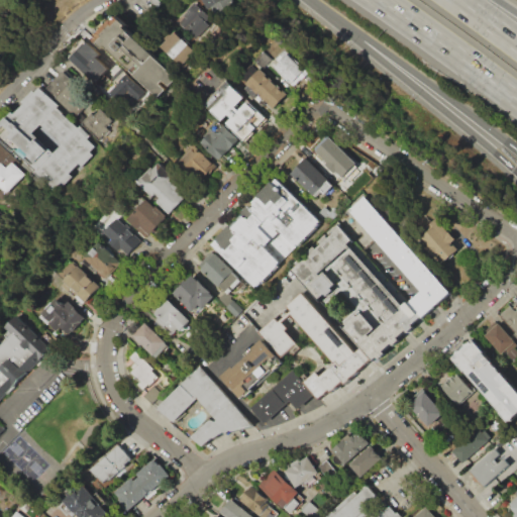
[(228,0),(235,11),(216,22),(203,0),(228,0)]
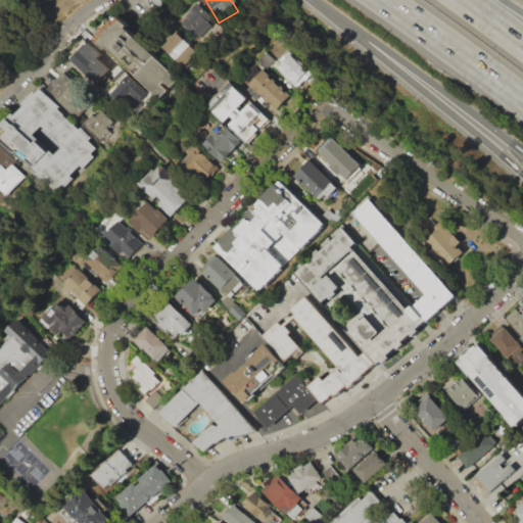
[(191,7),(181,19),(199,36),(210,22),(191,7)]
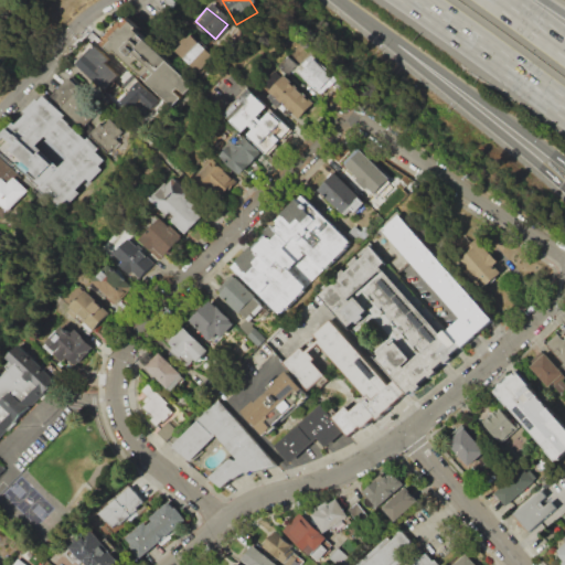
[(105,48),(109,51),(116,53),(173,106),(193,85),(136,31),(139,28),(131,20),(105,48)]
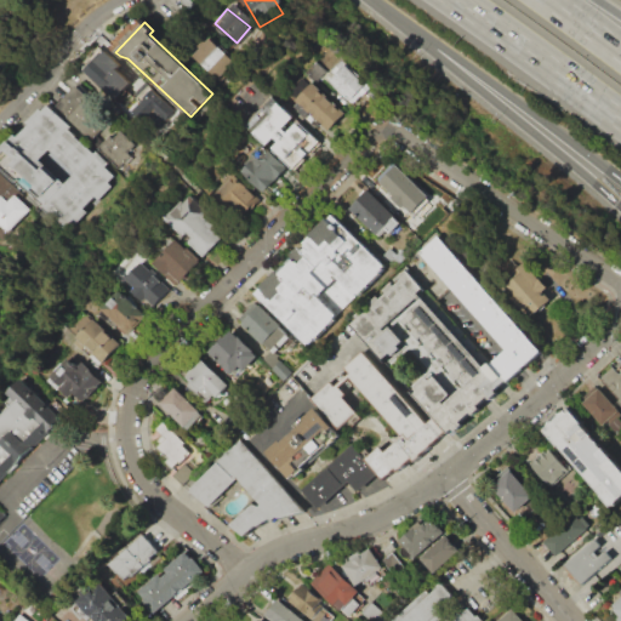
[(188,53),(209,72),(223,55),(203,36),(188,53)]
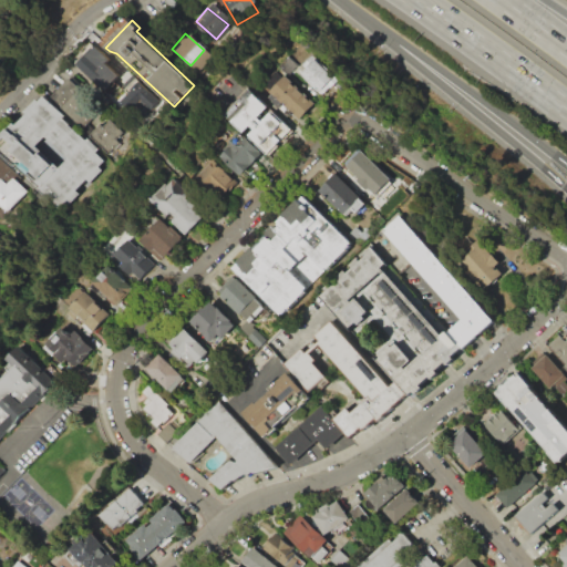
[(109,59),(93,44),(74,63),(102,90),(116,74),(105,63),(109,59)]
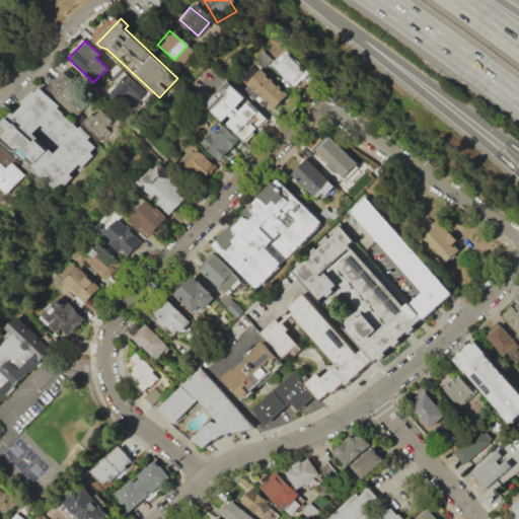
[(187,46),(194,52),(181,65),(174,60),(187,46)]
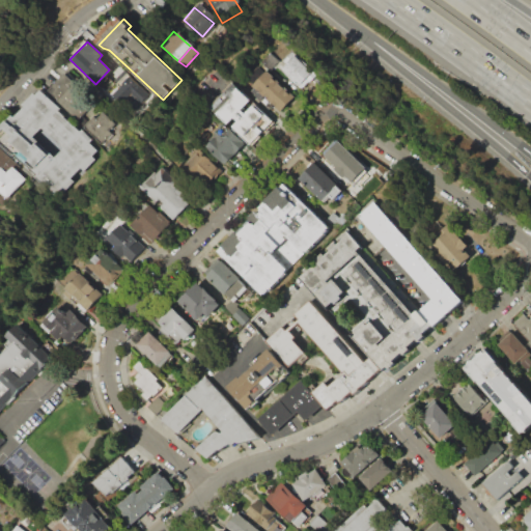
[(294,50),(318,75),(305,88),(284,68),(290,62),(286,58),(294,50)]
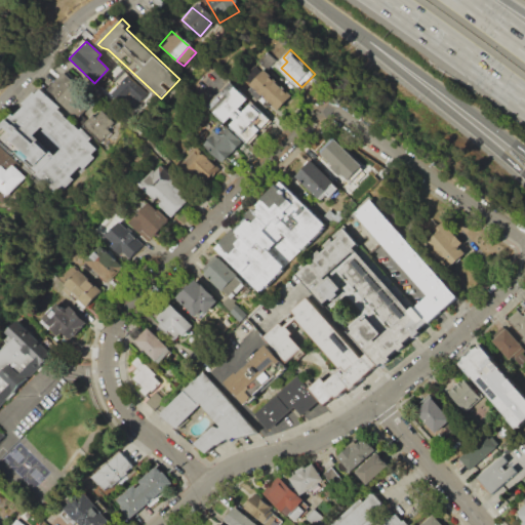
[(270,50),(259,59),(267,67),(277,58),(270,50)]
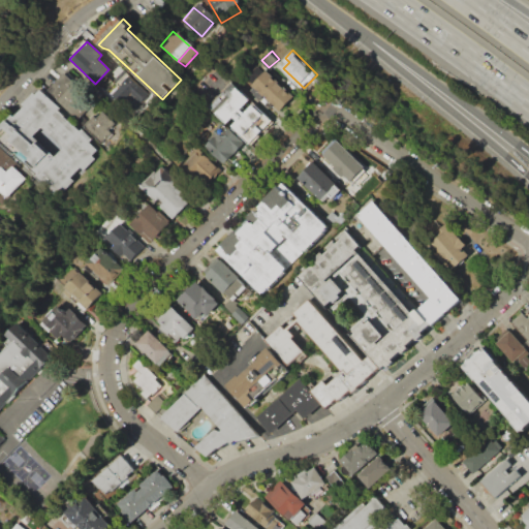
[(258,63),(248,74),(256,83),(268,70),(258,63)]
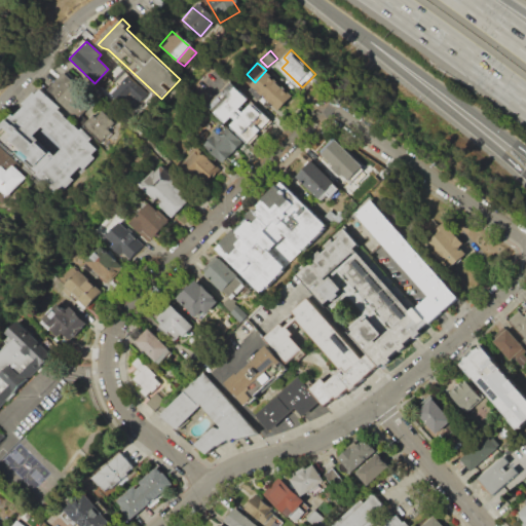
[(266,69),(295,96),(279,111),(252,85),(255,82),(266,70),(266,69)]
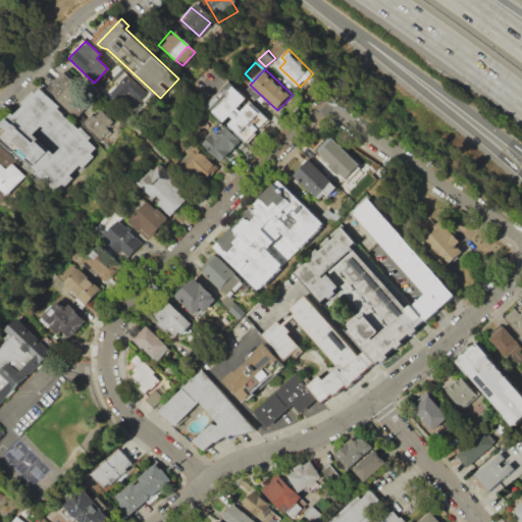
[(47,89),(63,72),(114,122),(97,140),(47,89)]
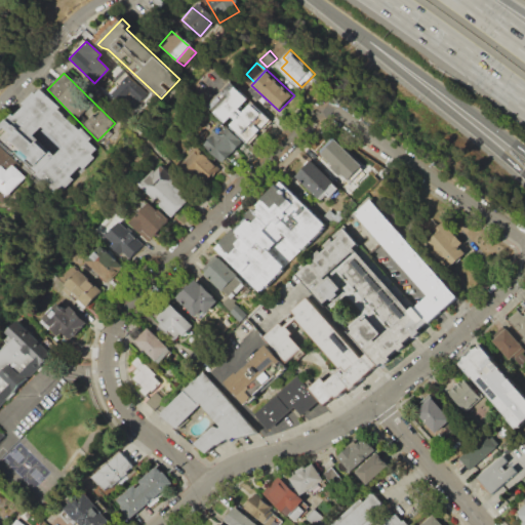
[(125,75),(145,93),(138,99),(127,89),(117,101),(109,93),(125,75)]
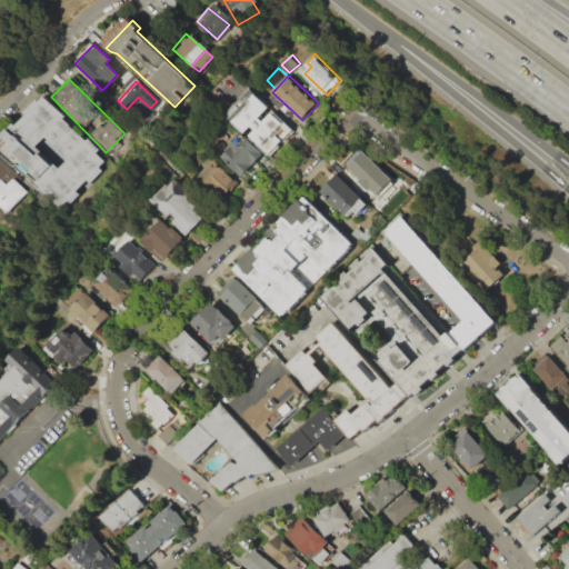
[(293,130),(275,111),(266,121),(261,117),(271,106),(250,86),(226,112),(246,131),(252,125),(258,129),(251,136),(270,155),(293,130)]
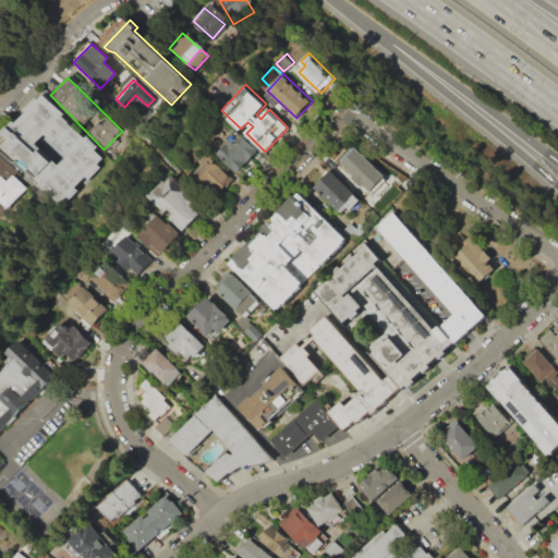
[(0,135),(0,153),(59,211),(80,190),(76,186),(83,180),(87,183),(102,168),(99,164),(105,158),(43,96),(37,102),(35,100),(25,110),(28,112),(16,125),(13,122),(0,135)]
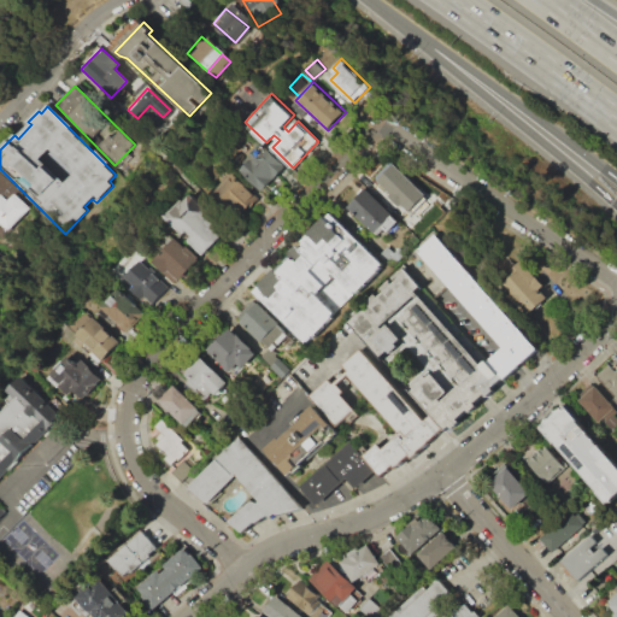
[(240,169),(263,192),(287,168),(265,145),(240,169)]
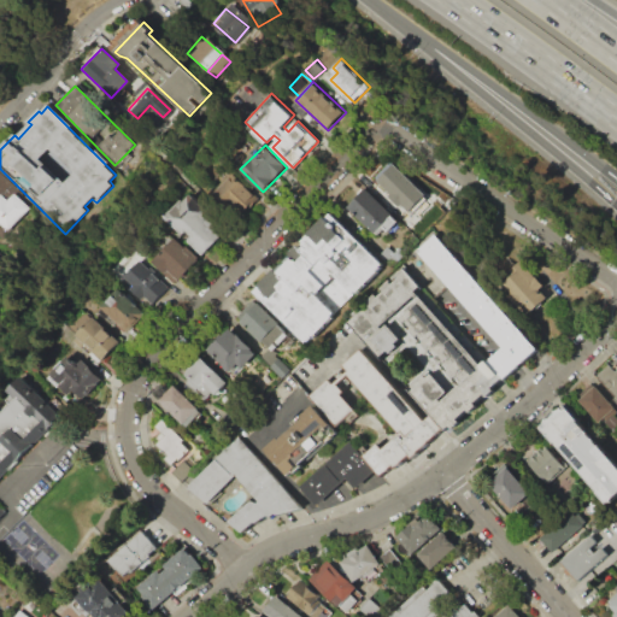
[(394,162),(427,193),(424,195),(428,199),(416,212),(412,209),(410,211),(403,205),(400,209),(389,198),(392,195),(376,181),(394,162)]
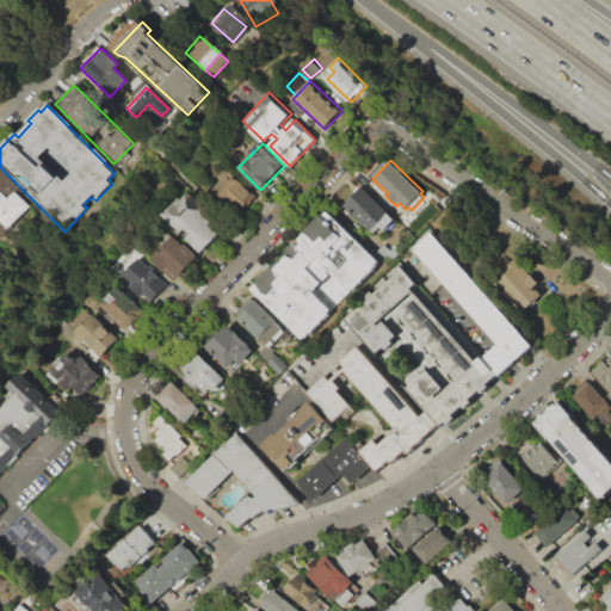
[(211,190),(252,228),(265,213),(259,208),(263,203),(229,171),(211,190)]
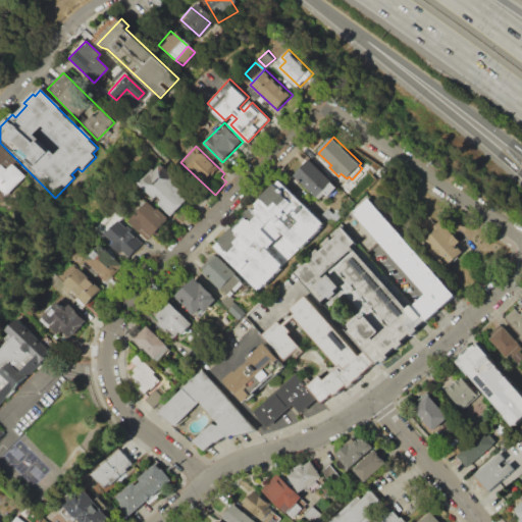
[(0,191),(5,196),(23,175),(0,155),(0,191)]
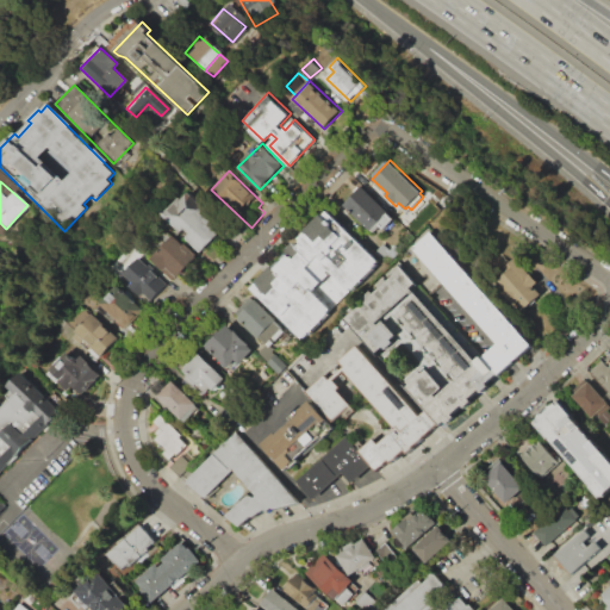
[(362,186),(396,219),(384,230),(381,228),(374,234),(344,204),(362,186)]
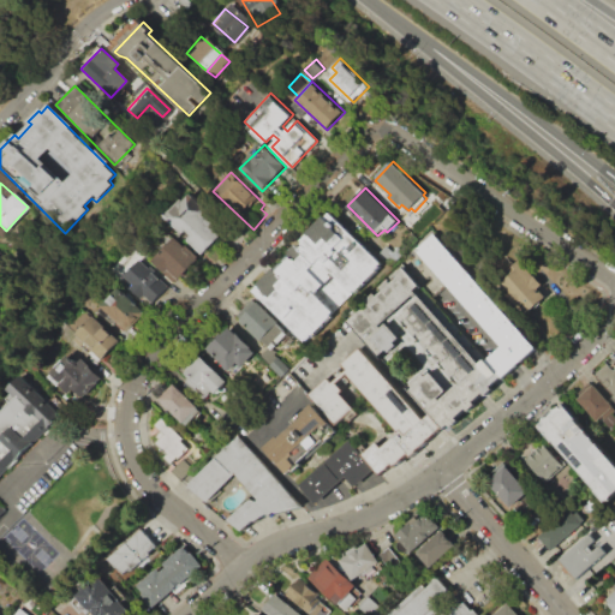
[(163,216),(203,255),(227,231),(191,195),(185,202),(181,198),(163,216)]
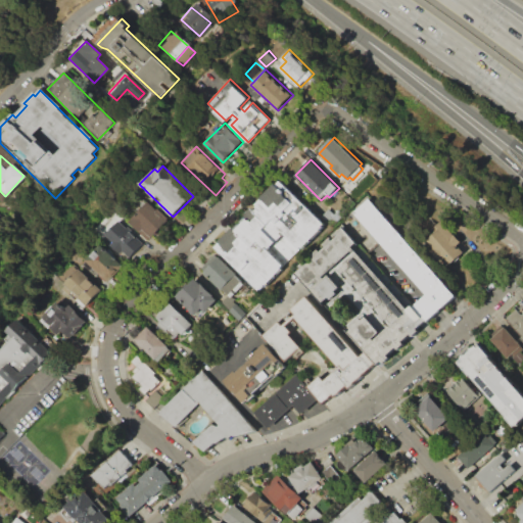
[(215,248),(259,291),(324,224),(319,219),(321,217),(282,179),(215,248)]
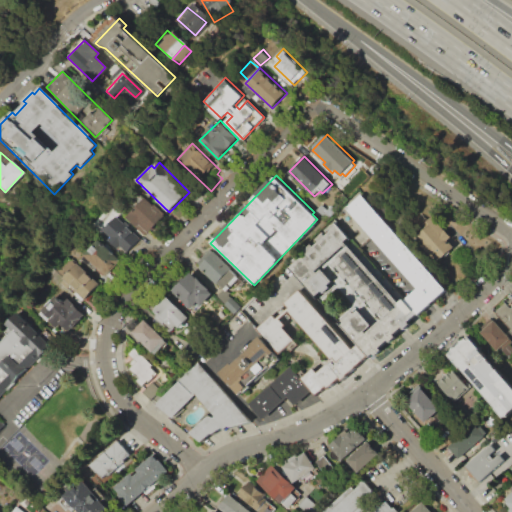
[(127,214),(149,235),(167,216),(145,195),(127,214)]
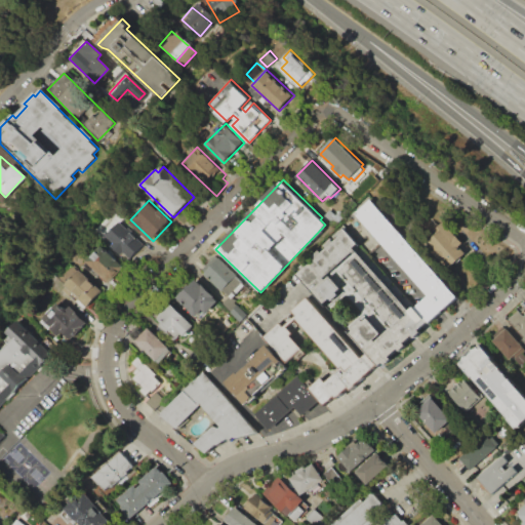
[(371,201),(456,297),(382,364),(368,349),(365,351),(350,333),(353,331),(350,328),(364,315),(380,333),(387,327),(358,293),(334,268),(327,275),(340,288),(325,304),(318,308),(306,295),(289,276),(342,228),(355,243),(352,247),(408,310),(412,305),(426,294),(356,214),(371,201)]
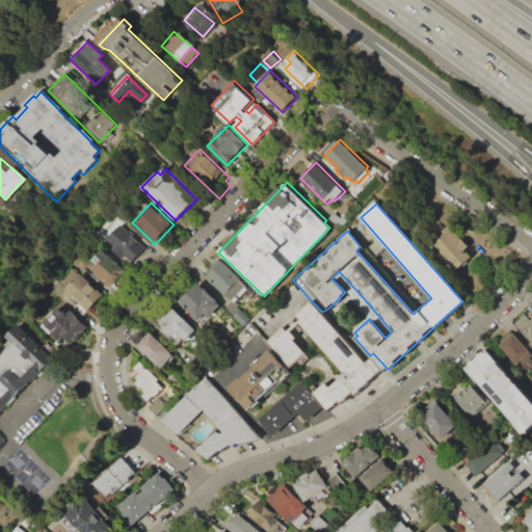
[(327,219),(335,212),(340,217),(345,213),(349,217),(338,230),(327,219)]
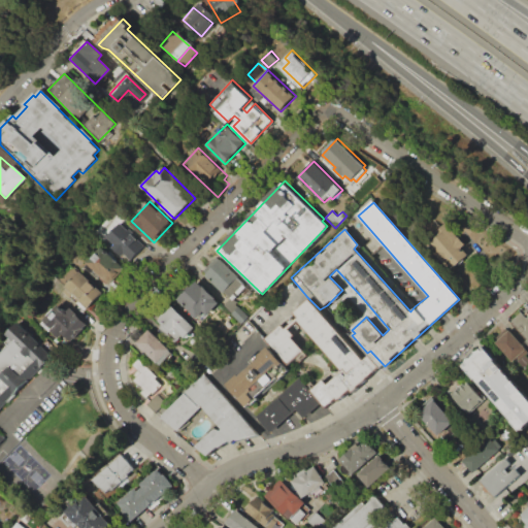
[(444,222),(473,253),(455,270),(447,261),(443,263),(438,257),(440,255),(429,243),(441,232),(437,229),(444,222)]
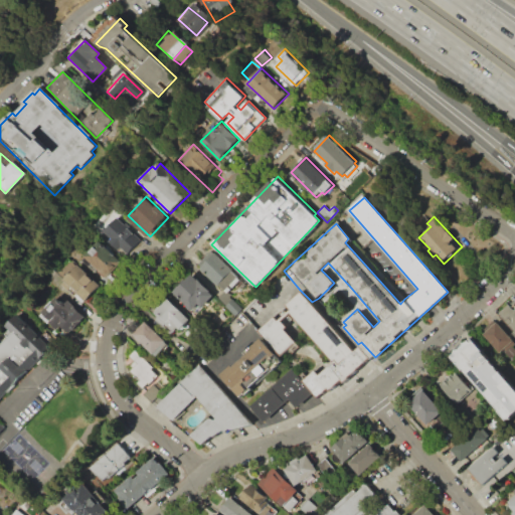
[(106,229),(130,253),(142,240),(118,217),(106,229)]
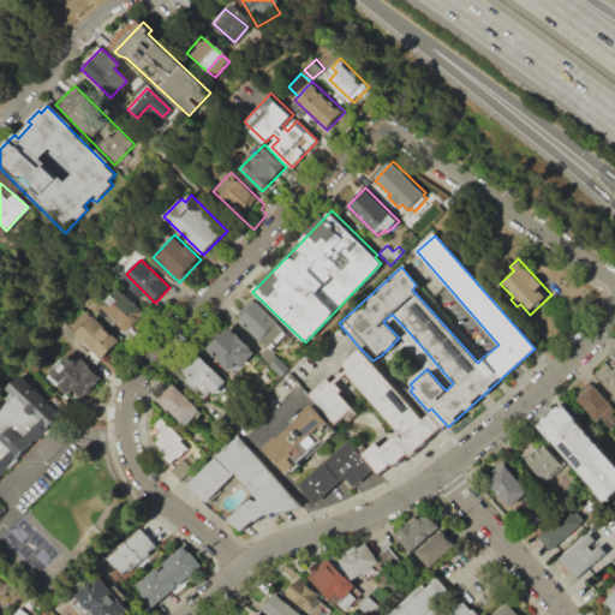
[(99,308),(127,333),(147,311),(118,286),(99,308)]
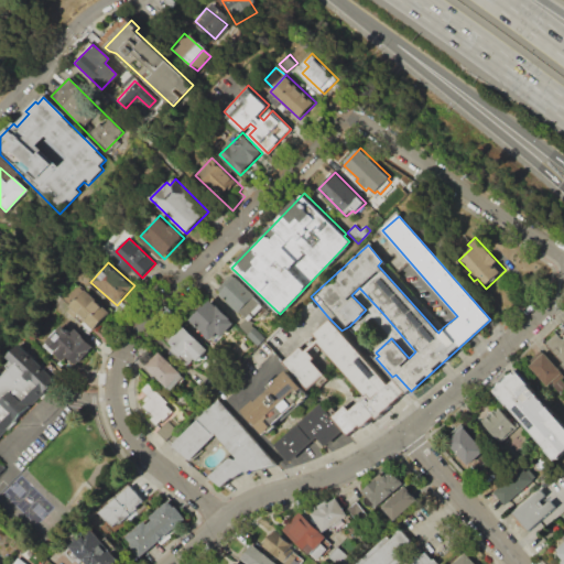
[(217,294),(237,314),(239,312),(249,322),(264,306),(255,297),(255,293),(237,275),(217,294)]
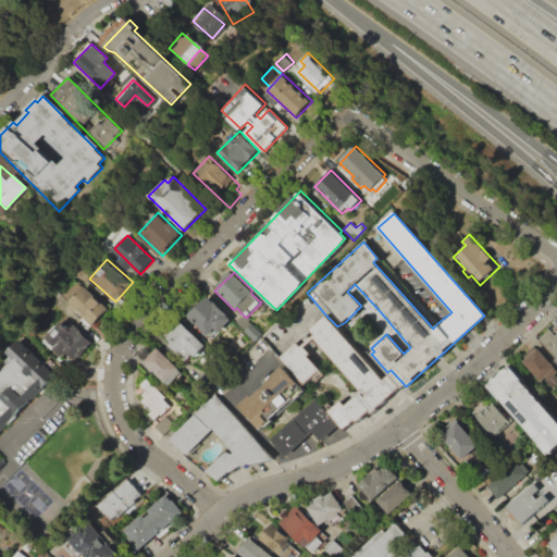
[(66,305),(88,327),(108,309),(85,286),(66,305)]
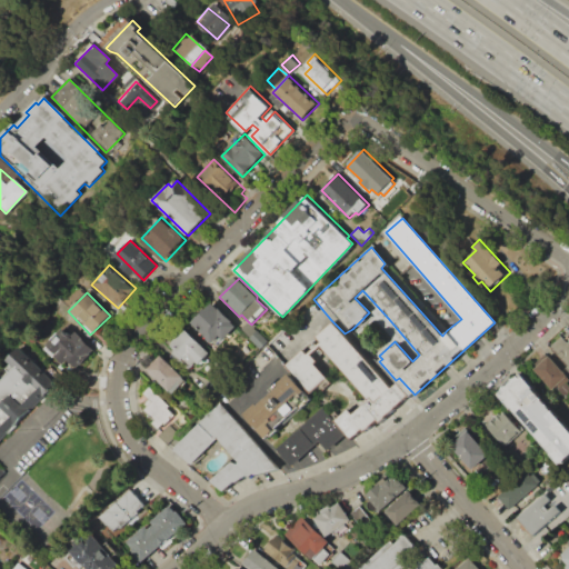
[(212,301),(237,327),(221,341),(218,338),(210,345),(190,323),(212,301)]
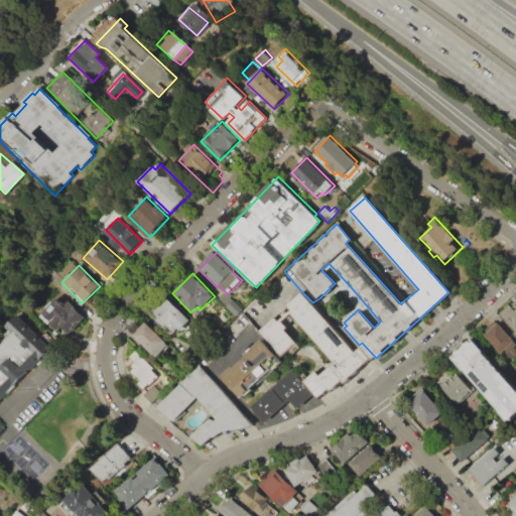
[(259,331),(282,357),(297,342),(286,330),(296,319),(336,363),(320,376),(316,372),(305,382),(320,398),(329,390),(332,393),(343,383),(346,385),(374,360),(362,347),(357,351),(312,302),(300,290),(259,331)]
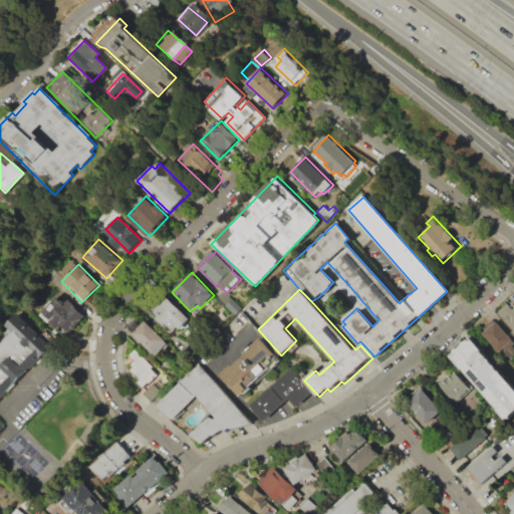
[(37,312),(63,337),(82,317),(56,293),(37,312)]
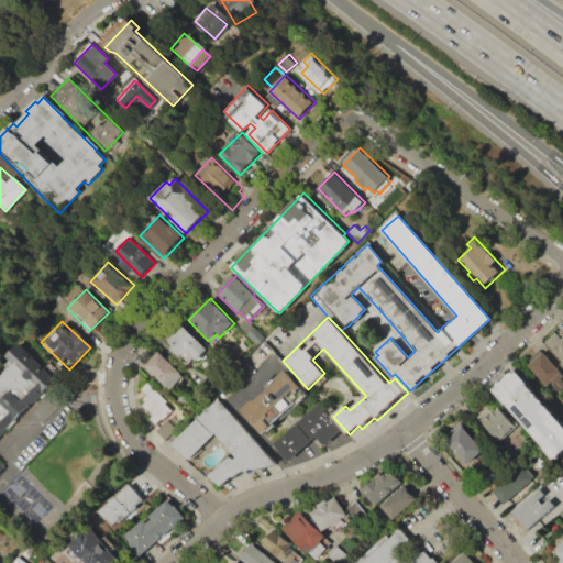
[(183,326),(207,350),(188,368),(164,345),(183,326)]
